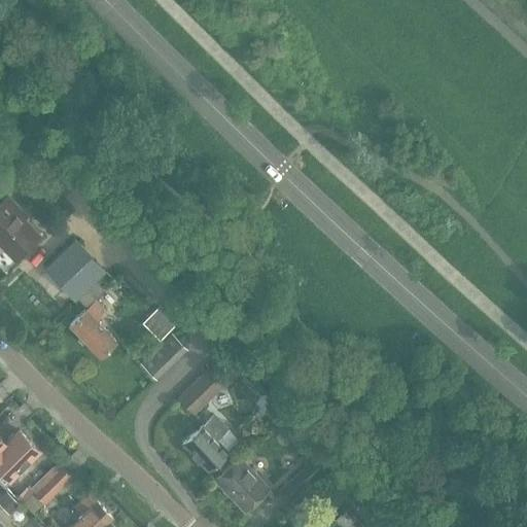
[(0,245),(14,261),(39,237),(18,214),(22,211),(8,197),(0,204),(0,245)]
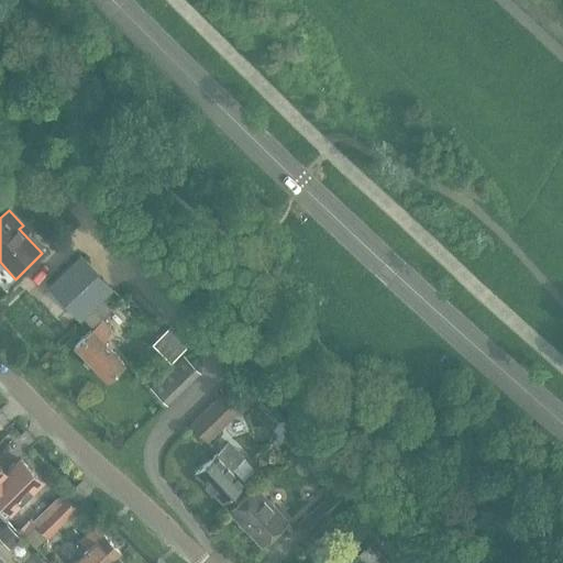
[(114,288),(80,254),(50,283),(83,319),(114,288)]
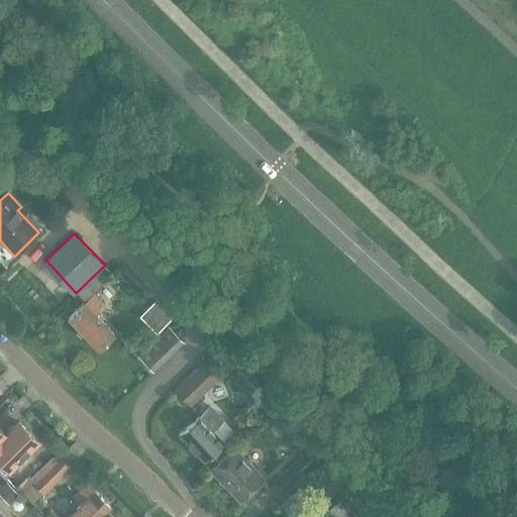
[(113,335),(94,314),(104,305),(94,294),(69,318),(98,349),(113,335)]
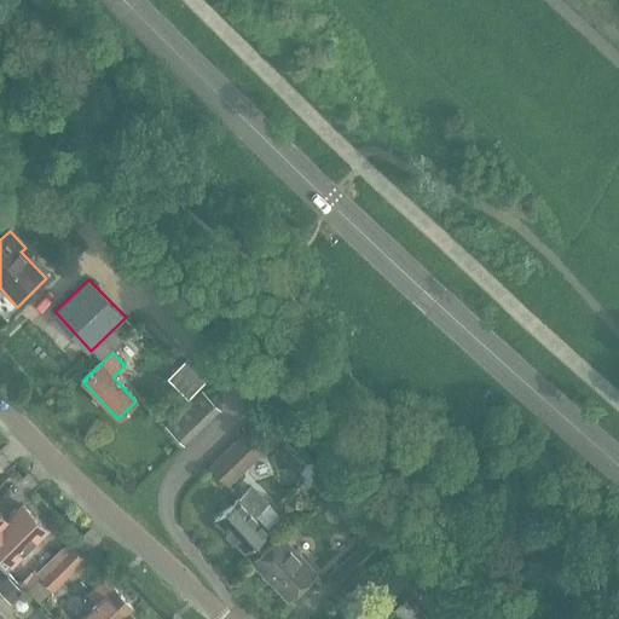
[(203,385),(183,363),(168,377),(189,399),(203,385)]
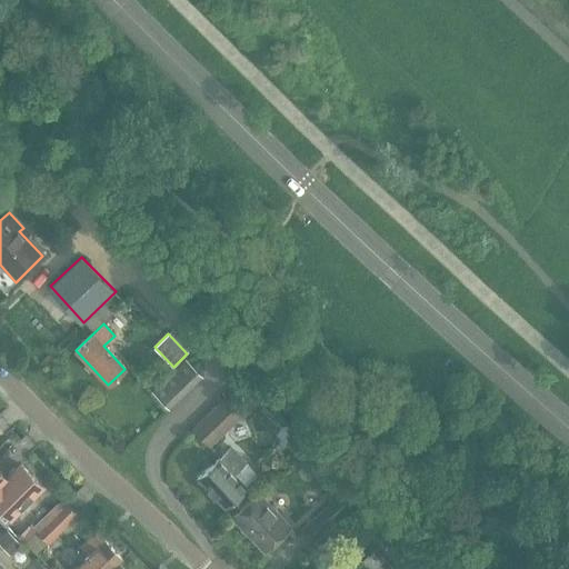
[(169,408),(201,379),(186,362),(153,391),(169,408)]
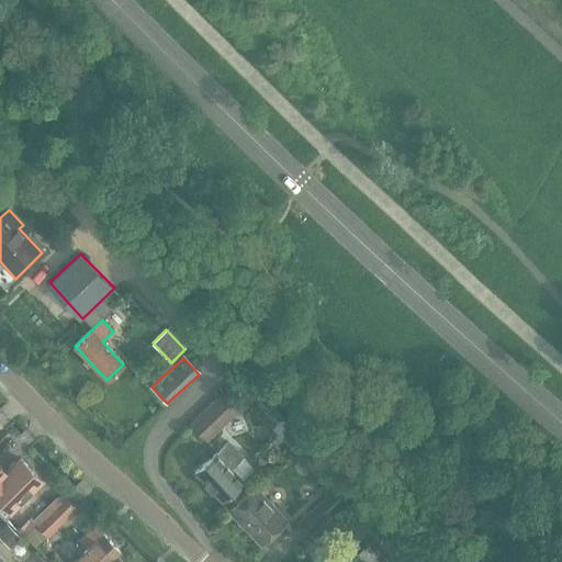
[(205,440),(237,409),(221,393),(189,423),(205,440)]
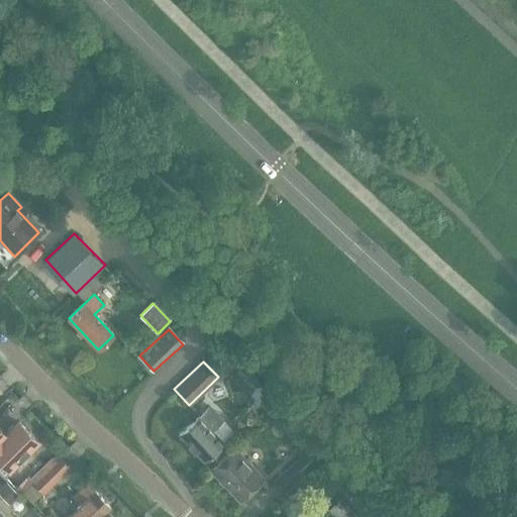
[(223,443),(212,430),(220,421),(208,408),(179,436),(203,462),(223,443)]
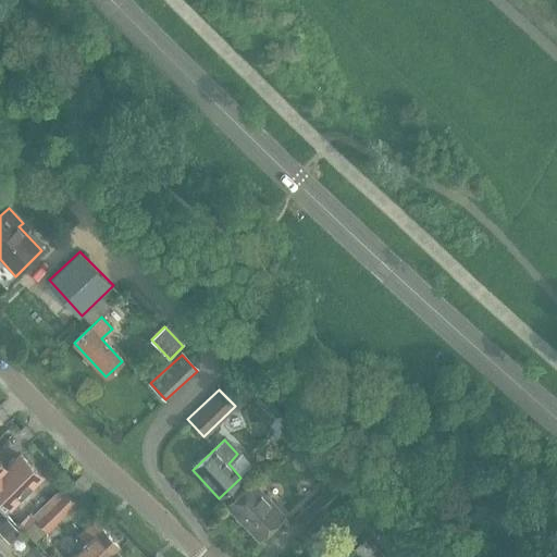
[(0,497),(10,508),(41,477),(20,455),(5,468),(0,462),(0,497)]
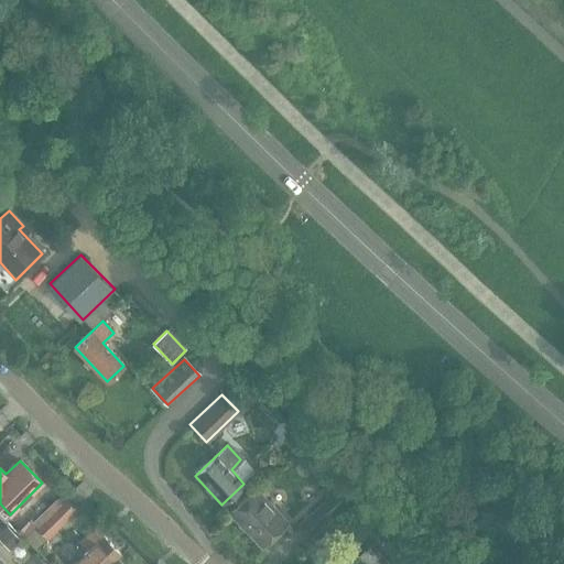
[(286,524),(255,490),(230,513),(261,548),(286,524)]
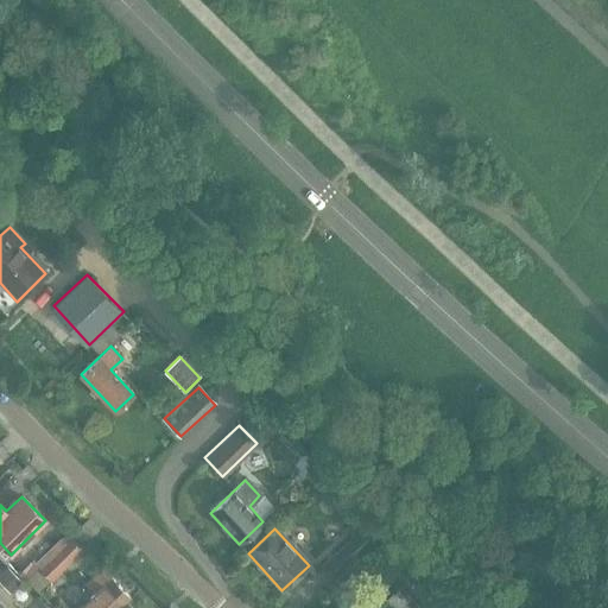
[(51,582),(83,551),(70,537),(25,580),(37,591),(50,580),(51,582)]
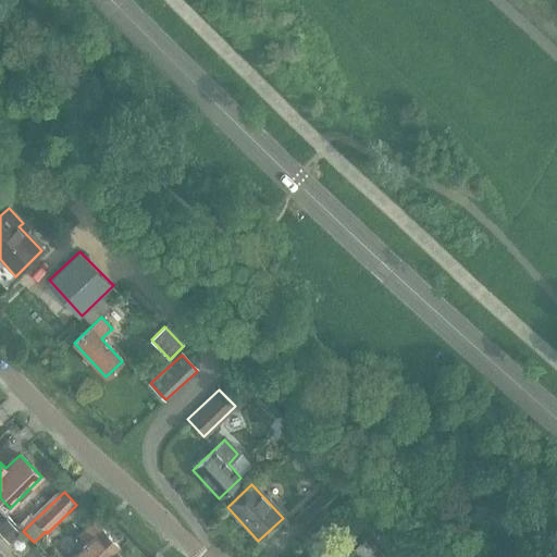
[(9,519),(0,529),(13,539),(21,529),(9,519)]
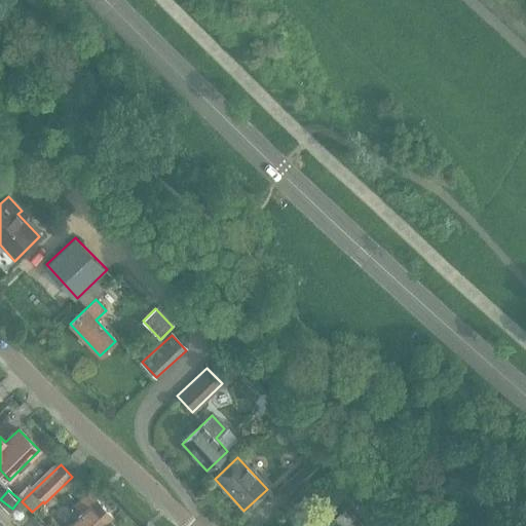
[(105,525),(112,520),(88,495),(75,506),(81,513),(66,525),(105,525)]
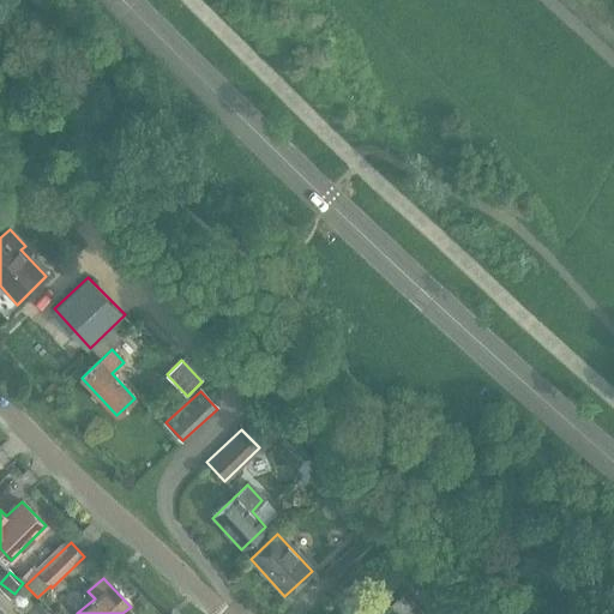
[(35,613),(43,607),(29,594),(18,605),(26,613),(35,613)]
